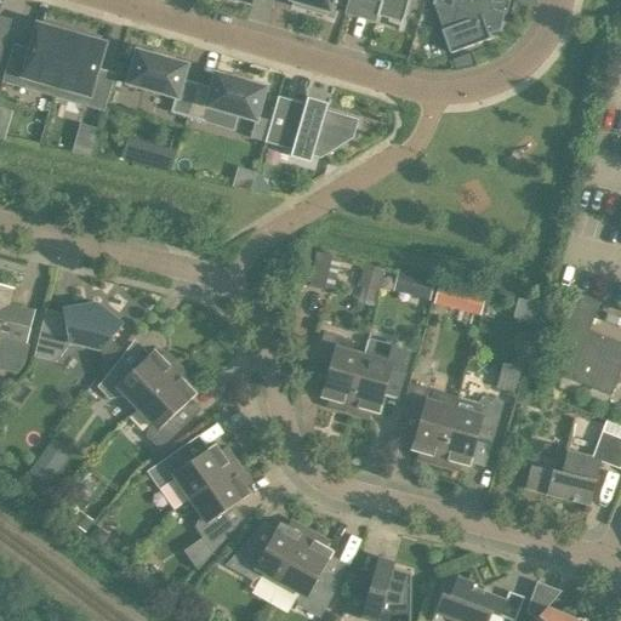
[(290,0),(290,1),(292,3),(307,6),(306,11),(325,17),(326,12),(330,12),(332,0),(290,0)]
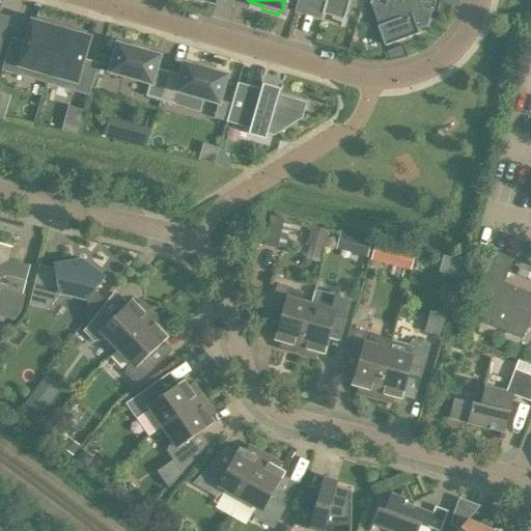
[(298,0),(295,11),(303,15),(306,0),(298,0)]
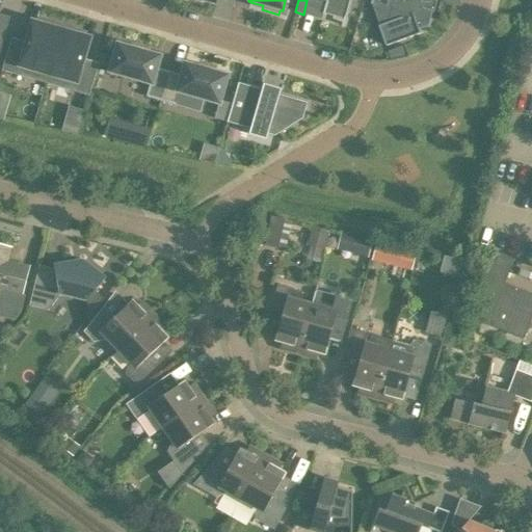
[(321,0),(326,1),(323,14),(345,20),(350,0),(321,0)]
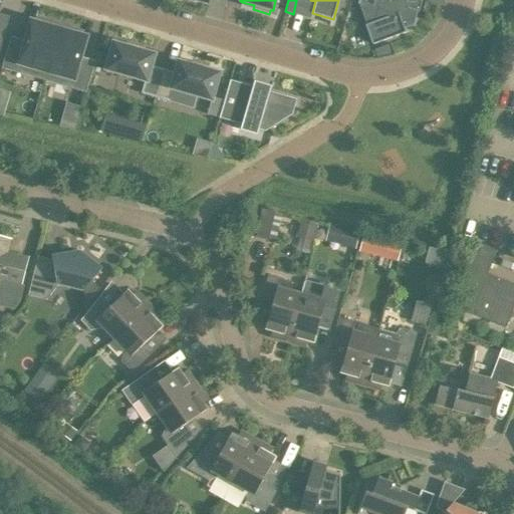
[(365,0),(365,3),(377,7),(373,23),(365,25),(372,45),(406,33),(404,29),(414,26),(418,12),(419,13),(422,1),(420,0),(365,0)]
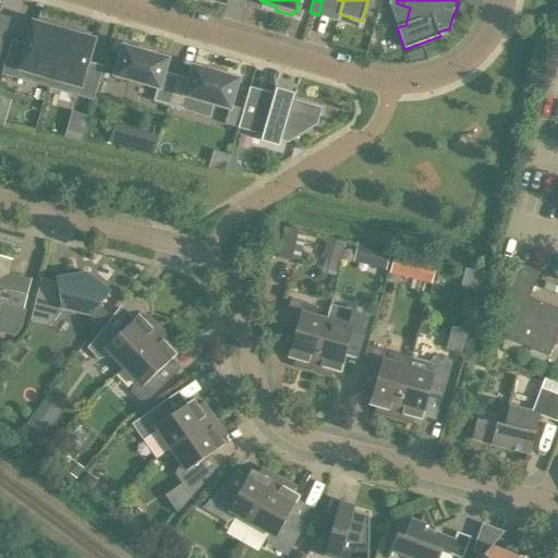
[(0,52),(10,19),(0,15),(0,52)]
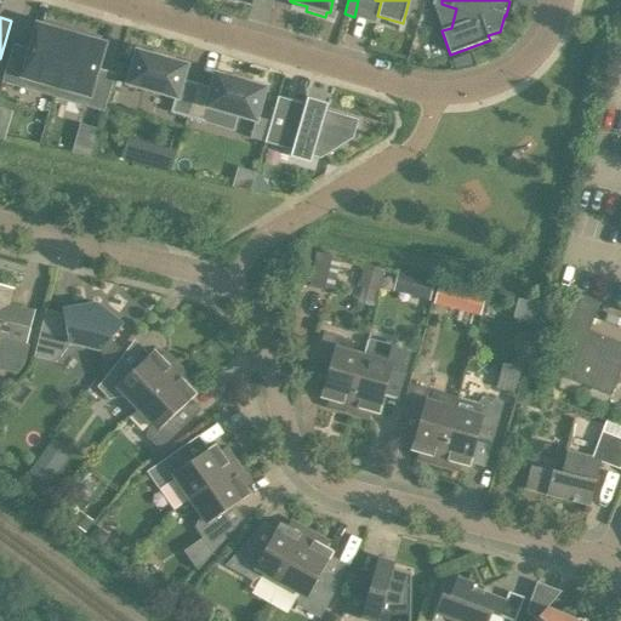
[(12,45),(1,83),(52,97),(72,29),(44,21),(43,26),(35,23),(28,49),(12,45)]
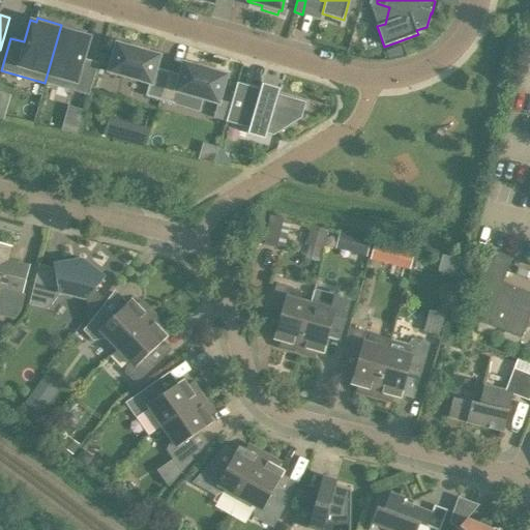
[(61,25),(45,83),(88,95),(97,63),(85,59),(91,37),(84,35),(85,31),(61,25)]
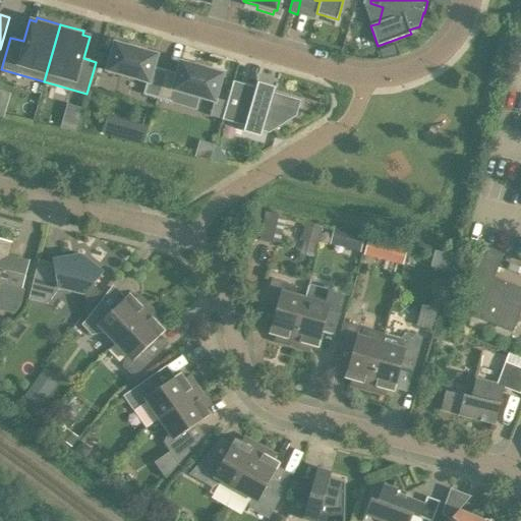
[(115,43),(106,73),(146,84),(142,95),(158,99),(165,71),(154,67),(157,56),(115,43)]
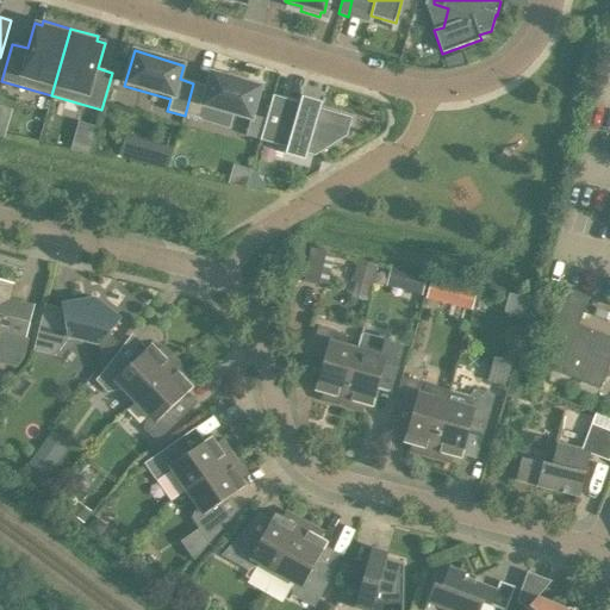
[(444,60),(448,68),(465,64),(461,54),(444,60)]
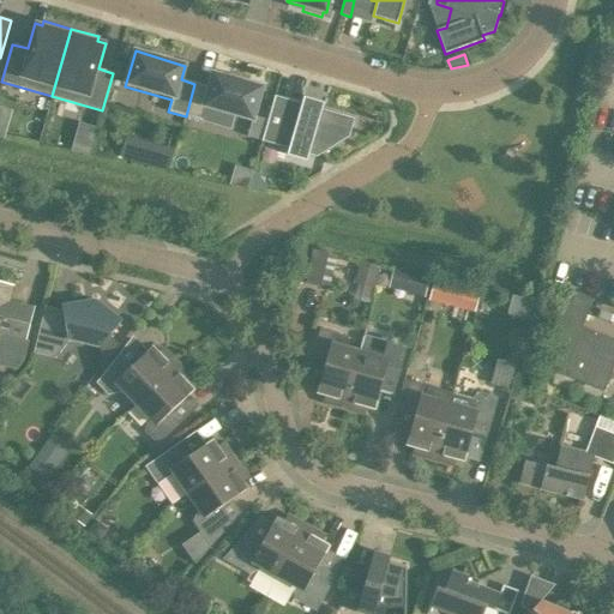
[(194,84),(186,116),(203,121),(205,109),(253,124),(263,88),(212,73),(209,88),(194,84)]
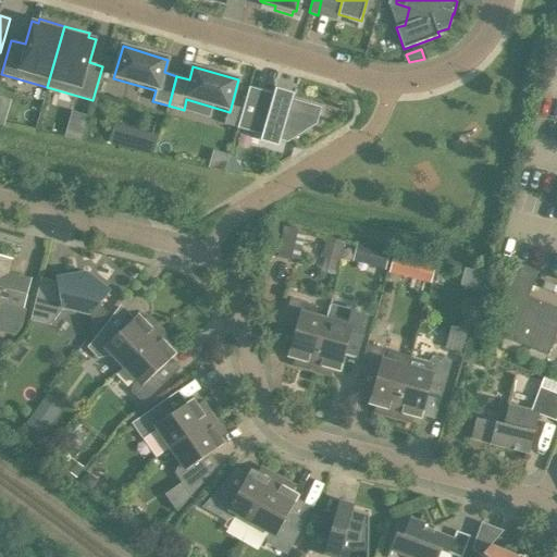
[(250,88),(238,128),(263,136),(261,144),(280,149),(282,141),(287,144),(317,125),(321,109),(293,100),(294,96),(276,90),(274,95),(250,88)]
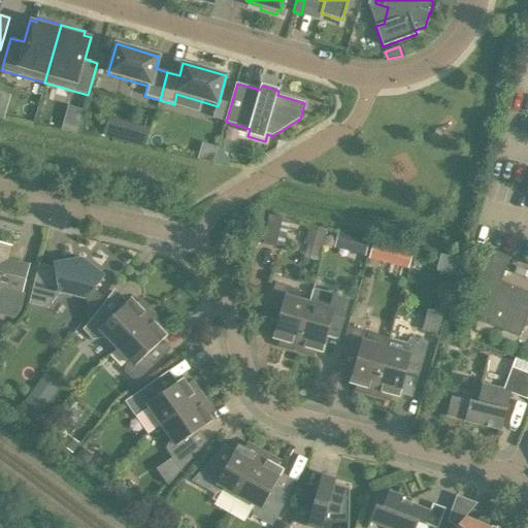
[(0,114),(6,117),(12,93),(0,90),(0,114)]
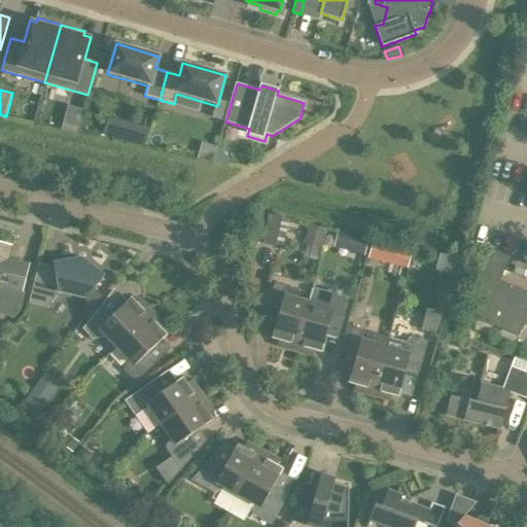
[(148,143),(149,131),(108,125),(106,136),(148,143)]
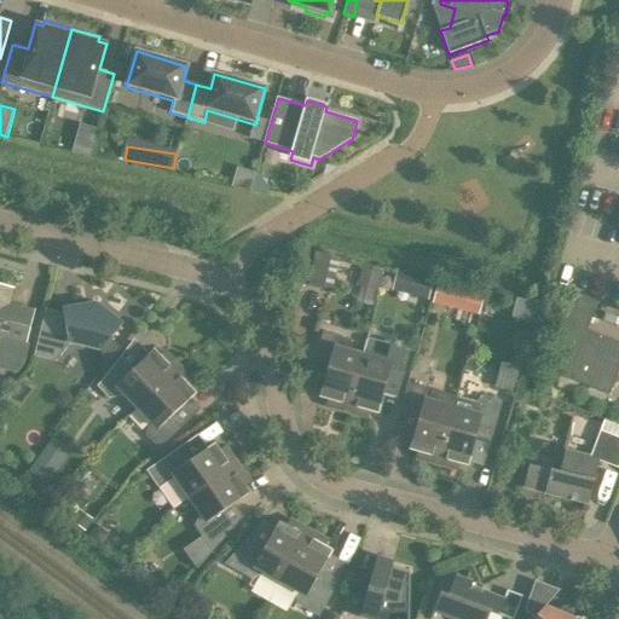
[(238,169),(237,186),(271,189),(273,172),(238,169)]
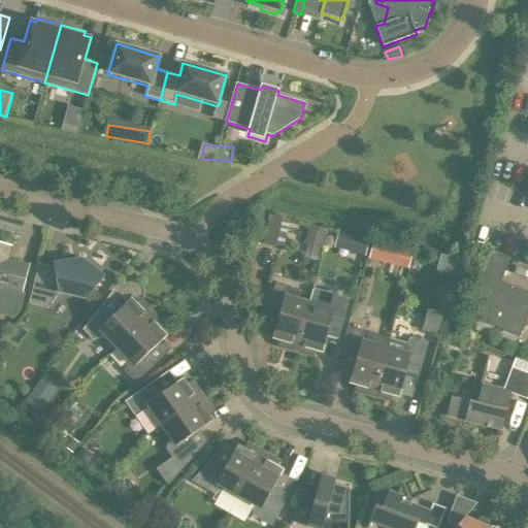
[(309,224),(303,244),(321,250),(327,229),(309,224)]
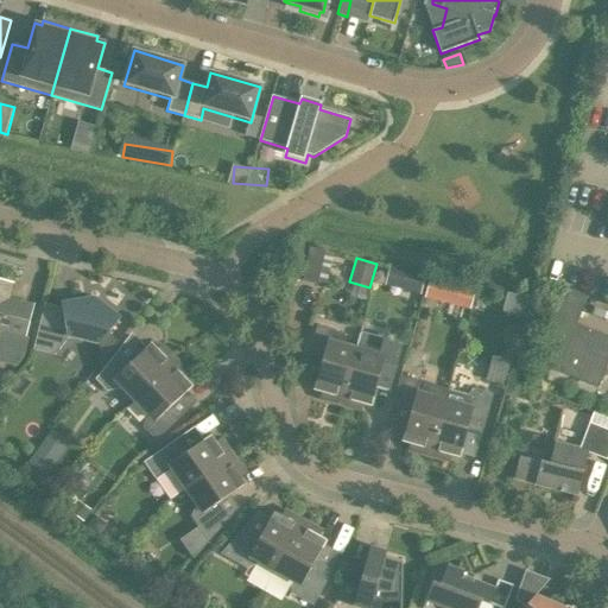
[(405,271),(399,292),(419,297),(424,276),(405,271)]
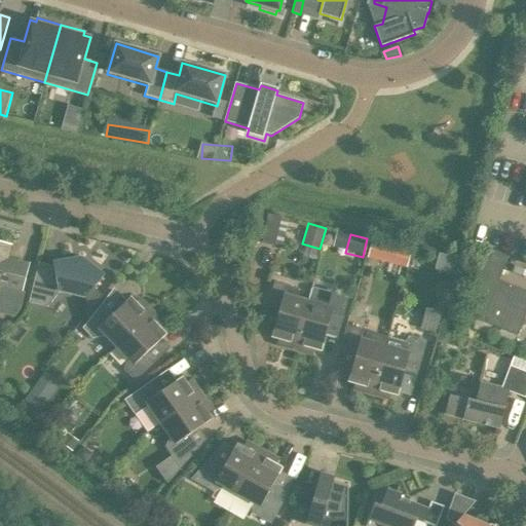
[(373,237),(367,258),(407,268),(412,249),(373,237)]
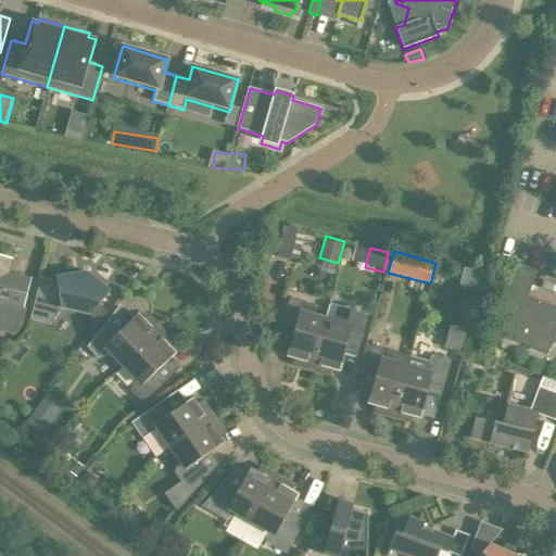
[(25,310),(22,308),(29,280),(7,275),(10,261),(0,257),(0,331),(14,336),(21,327),(25,310)]
